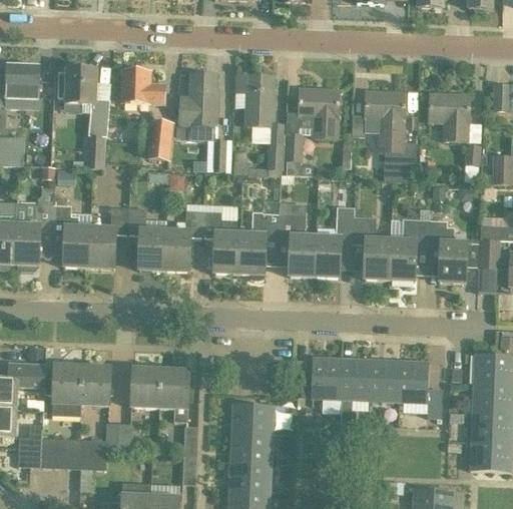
[(418,0),(418,8),(443,9),(444,0),(418,0)]
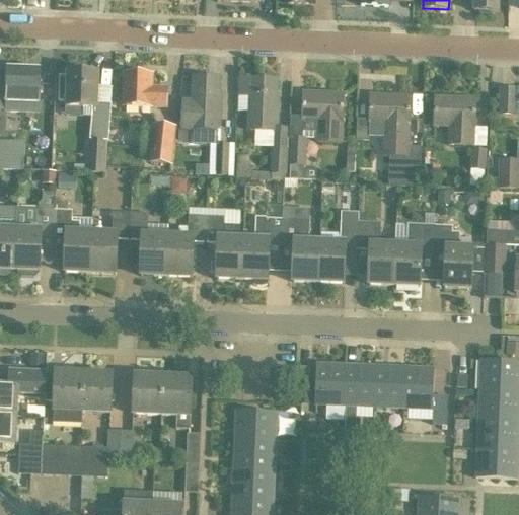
[(498,9),(498,0),(473,0),(473,8),(498,9)]
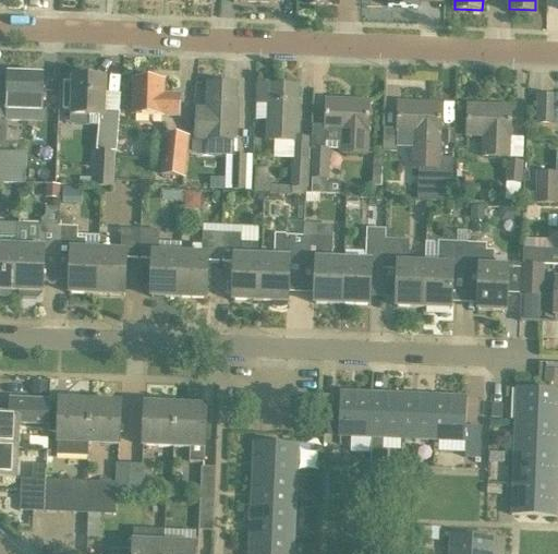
[(39,120),(41,75),(8,74),(8,81),(0,80),(0,103),(8,104),(7,119),(39,120)]
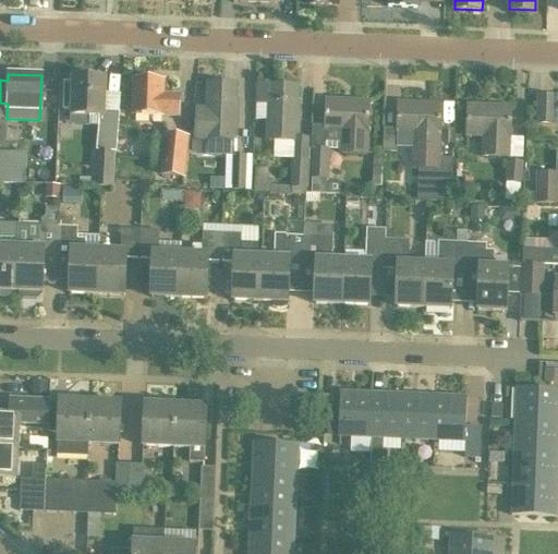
[(102,118),(104,76),(72,74),(72,79),(63,77),(62,106),(71,107),(71,112),(71,122),(88,123),(88,118),(102,118)]
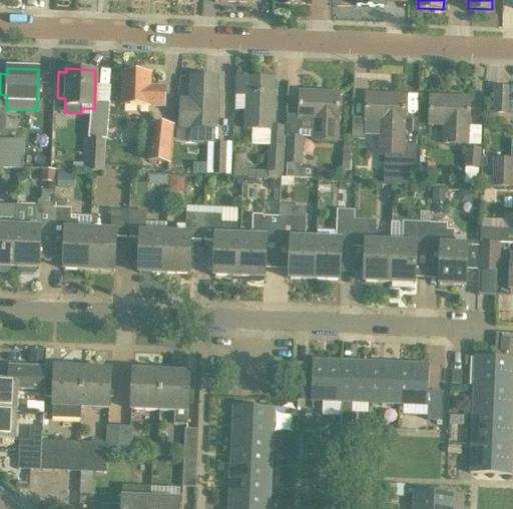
[(165,105),(165,83),(148,82),(148,73),(122,72),(121,103),(165,105)]
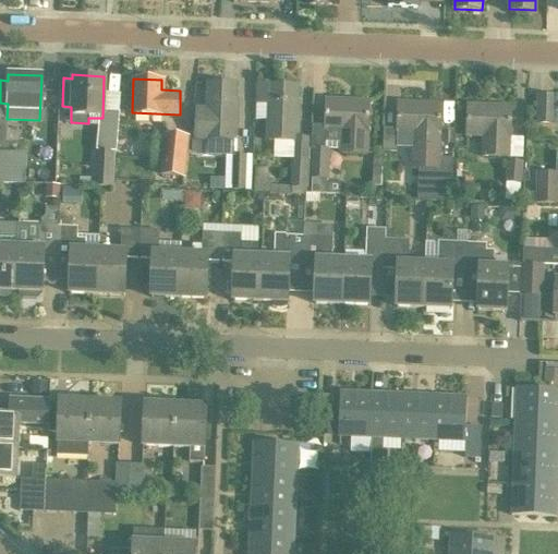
[(233,113),(234,81),(208,80),(207,104),(195,104),(194,136),(234,137),(235,113),(233,113)]
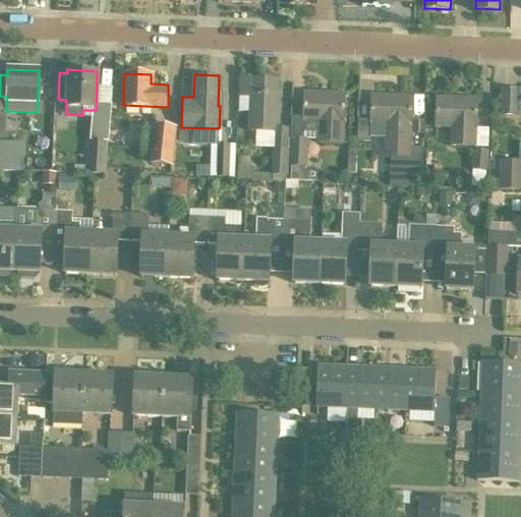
[(287,178),(289,130),(277,130),(278,107),(275,107),(276,77),(240,76),(239,94),(251,94),(250,129),(272,130),(270,170),(253,169),(253,163),(250,163),(250,154),(237,154),(236,176),(252,176),(252,178),(272,179),(272,177),(287,178)]
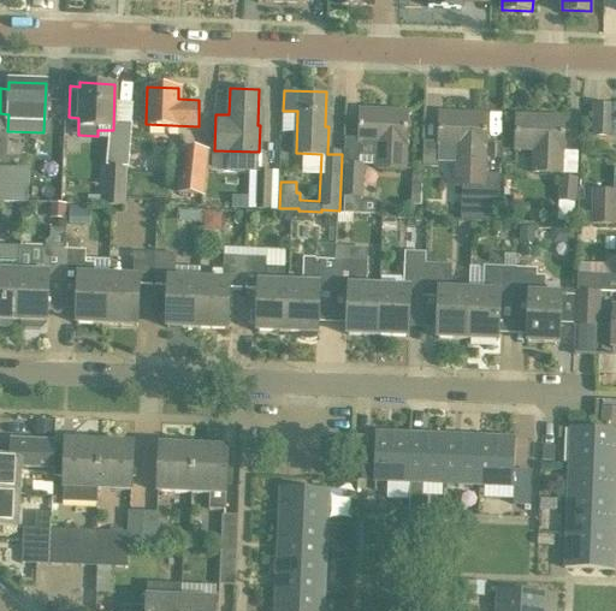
[(615,101),(592,101),(591,132),(615,134),(615,101)]
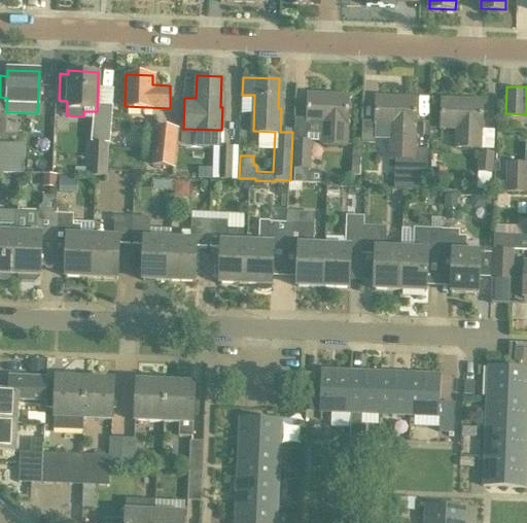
[(346,142),(347,121),(348,95),(308,93),(308,119),(321,120),(320,141),(346,142)]
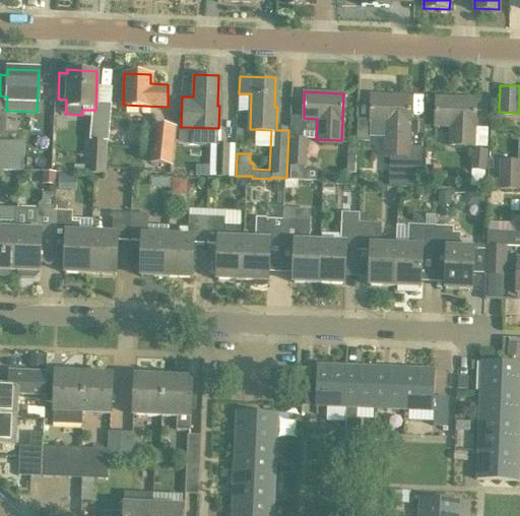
[(408,155),(409,122),(410,95),(371,94),(370,121),(383,121),(382,154),(408,155)]
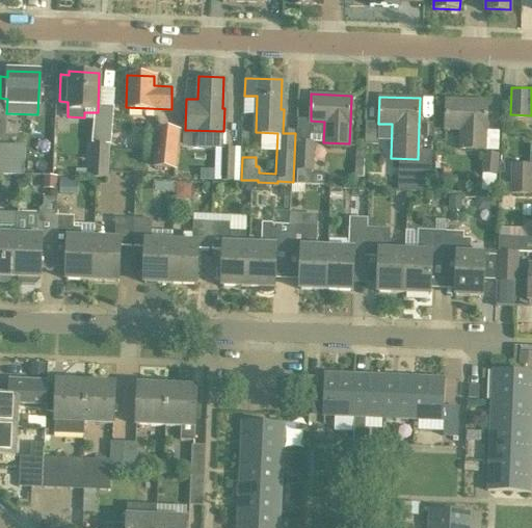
[(484,148),(484,128),(485,101),(445,99),(444,126),(458,127),(457,147),(484,148)]
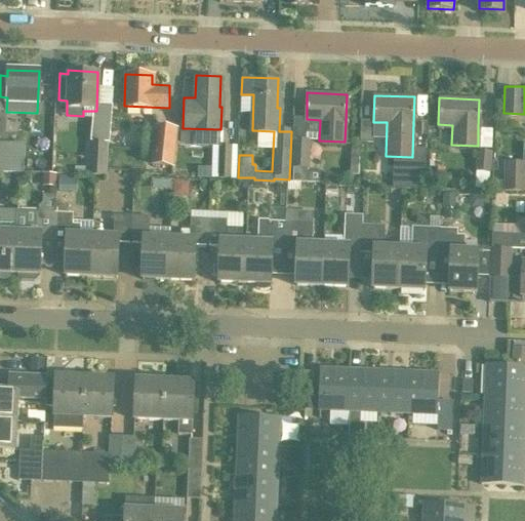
[(174,164),(178,124),(153,122),(150,162),(174,164)]
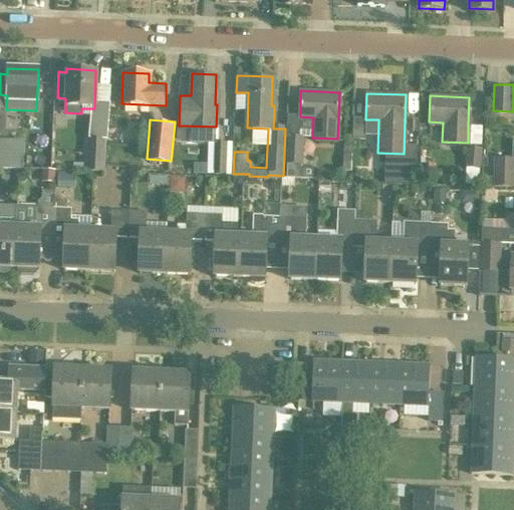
[(302,162),(304,134),(286,133),(285,162),(287,162),(286,175),(315,176),(316,165),(301,165),(301,162),(302,162)]
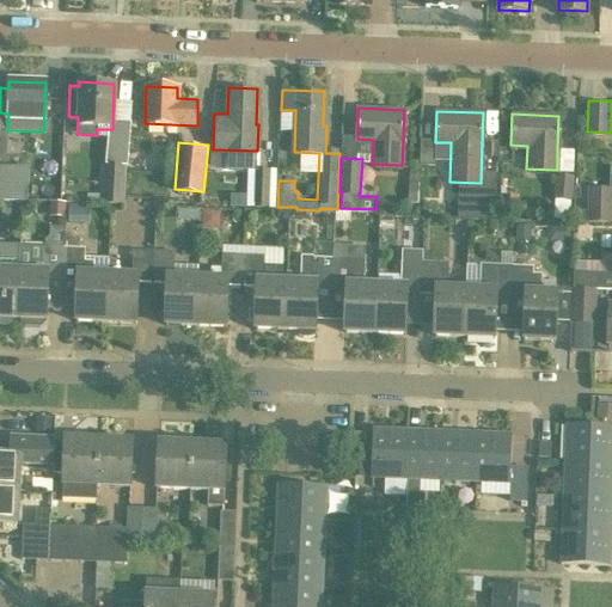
[(123,202),(126,163),(105,161),(102,201),(123,202)]
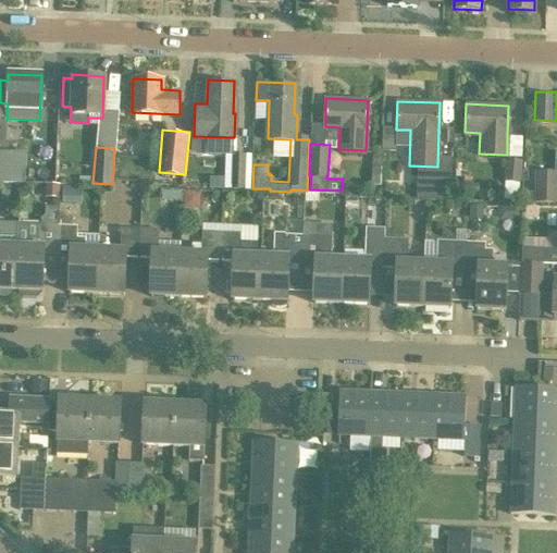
[(0,179),(11,180),(12,150),(0,149),(0,179)]
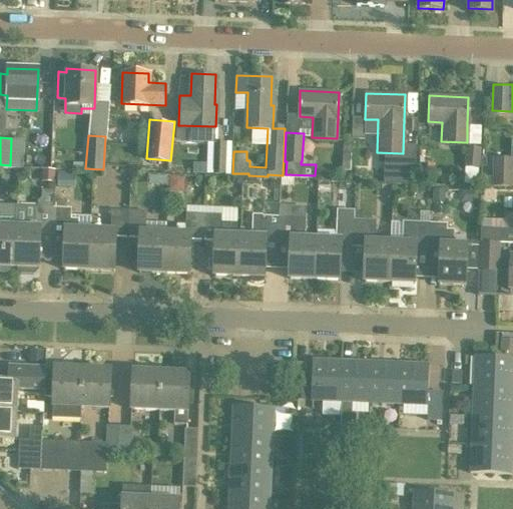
[(226,171),(227,139),(213,138),(212,171),(226,171)]
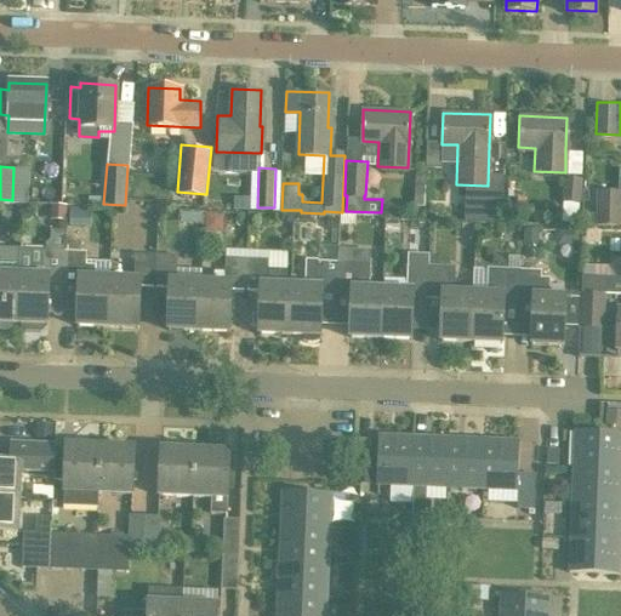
[(581,200),(582,176),(563,174),(560,199),(564,199),(563,215),(577,216),(579,200),(581,200)]
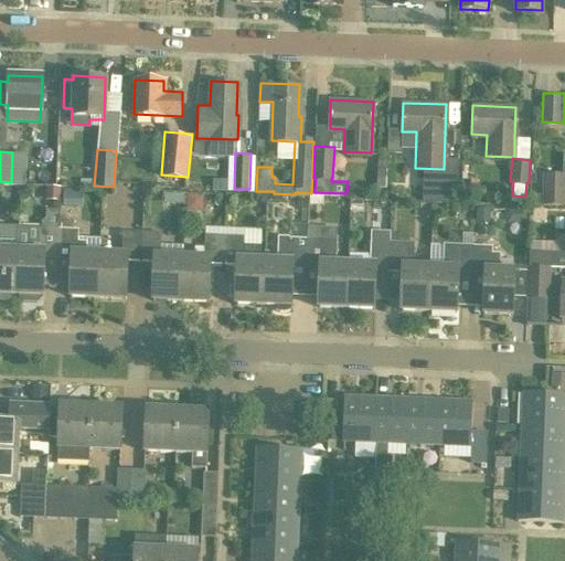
[(564,171),(542,171),(541,202),(564,203),(564,171)]
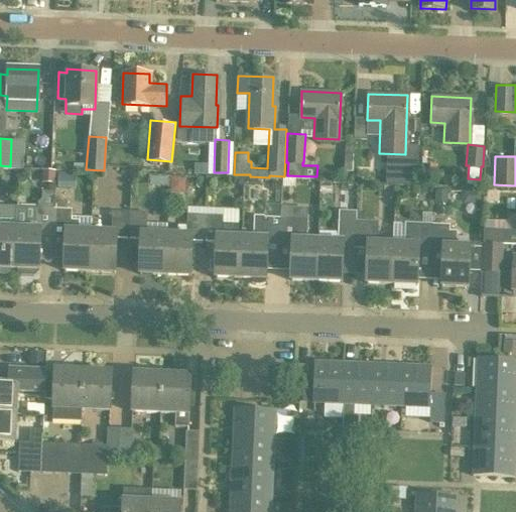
[(52,209),(53,209),(54,189),(41,188),(41,197),(37,200),(37,208),(16,207),(15,228),(14,228),(12,268),(17,268),(20,273),(34,273),(37,270),(37,269),(39,235),(51,236),(52,209)]
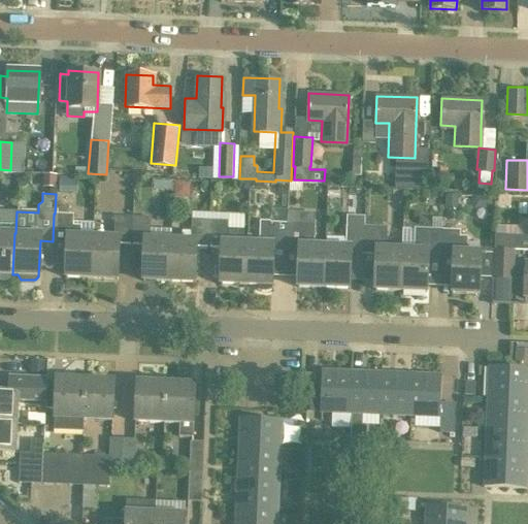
[(322,287),(324,247),(314,246),(315,209),(287,208),(286,223),(285,251),(297,252),(296,286),(322,287)]
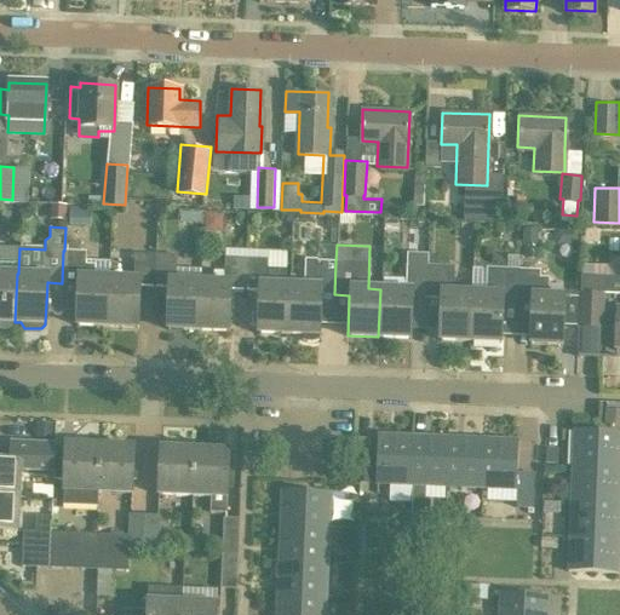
[(12,322),(15,322),(17,274),(18,249),(0,247),(0,326),(7,327),(12,322)]
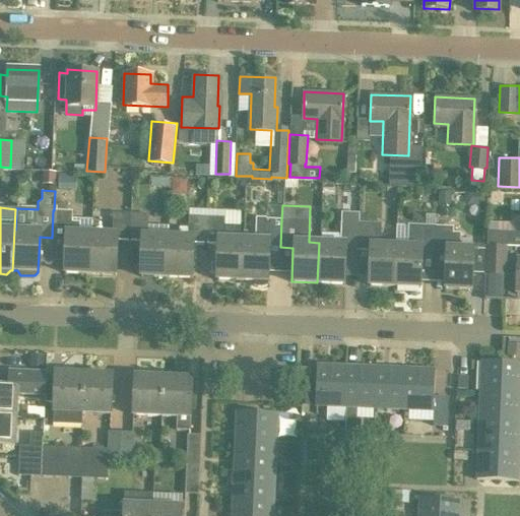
[(241,279),(242,240),(240,240),(241,208),(224,207),(224,217),(205,216),(204,244),(215,245),(214,278),(241,279)]
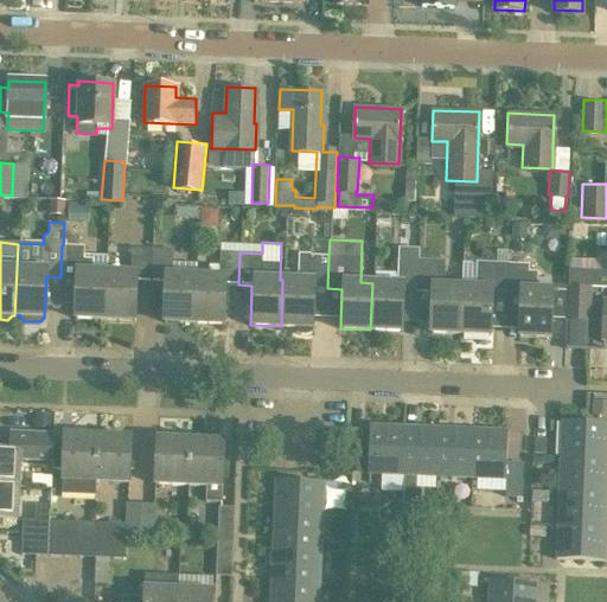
[(83,247),(63,245),(62,245),(61,277),(75,277),(72,316),(103,319),(106,271),(93,271),(93,256),(83,256),(83,247)]
